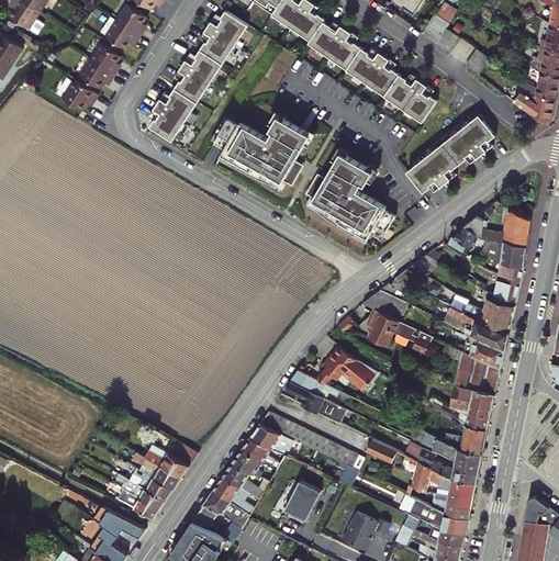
[(7,18),(26,30),(38,12),(18,0),(11,0),(9,4),(11,6),(9,9),(12,10),(7,18)]
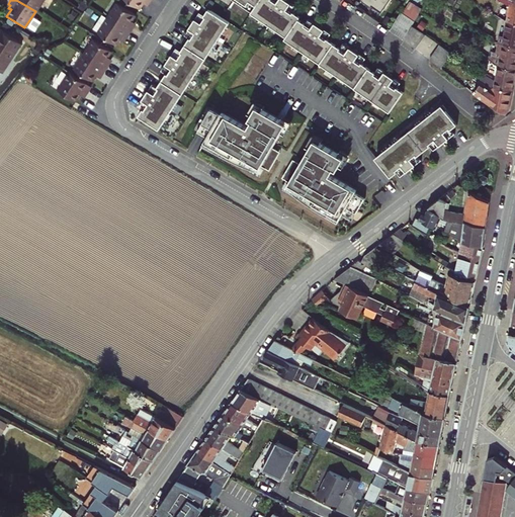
[(16,0),(35,11),(43,0),(16,0)]
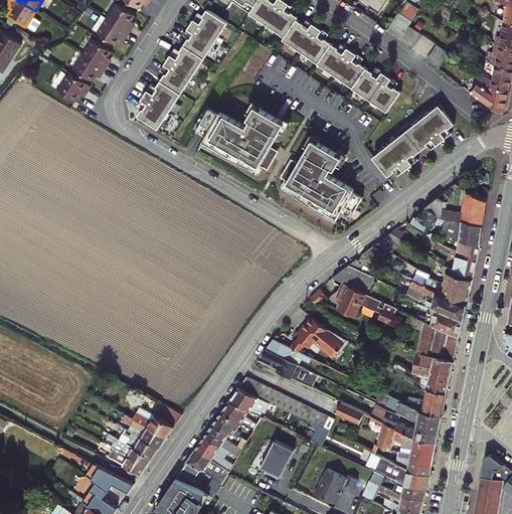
[(229,0),(229,1),(247,13),(256,0),(229,0)]
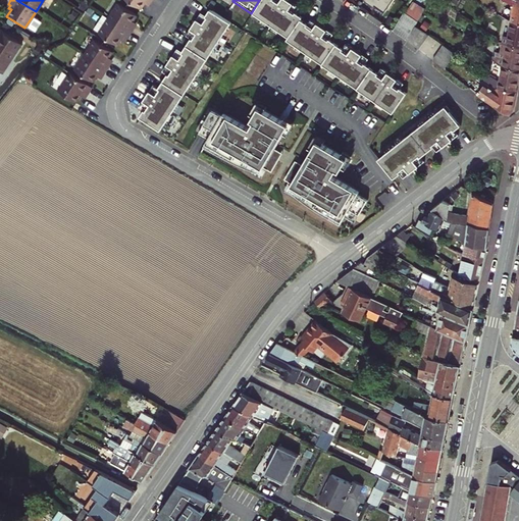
[(267,25),(286,1),(283,0),(259,0),(251,13),(267,25)]
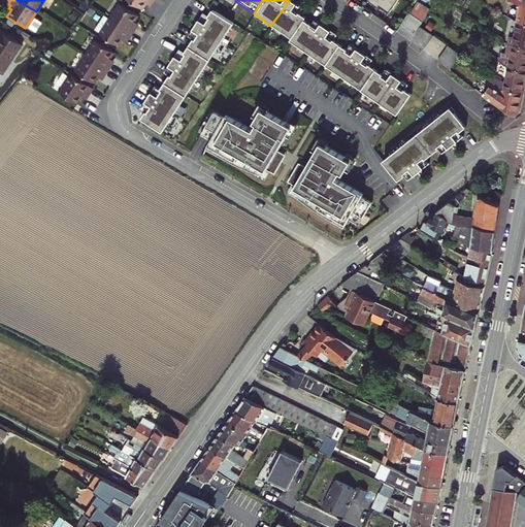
[(388,12),(396,0),(367,0),(378,6),(378,5),(388,12)]
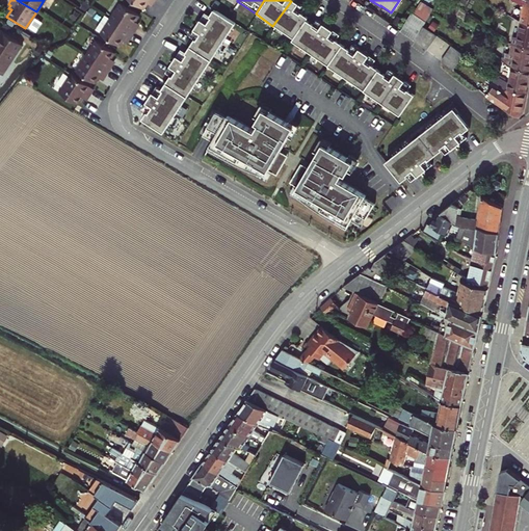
[(519,23),(528,26),(528,1),(523,0),(508,0),(508,1),(522,6),(519,23)]
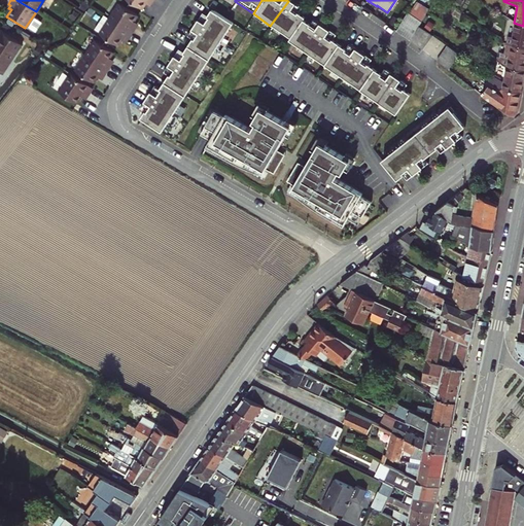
[(300,8),(288,1),(271,26),(288,39),(301,22),(302,21),(302,20),(295,14),(297,13),(300,8)]
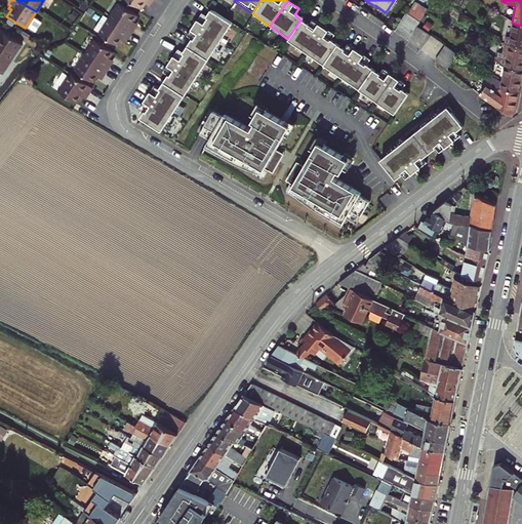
[(117,3),(108,18),(130,33),(134,27),(132,25),(134,22),(132,21),(135,14),(117,3)]
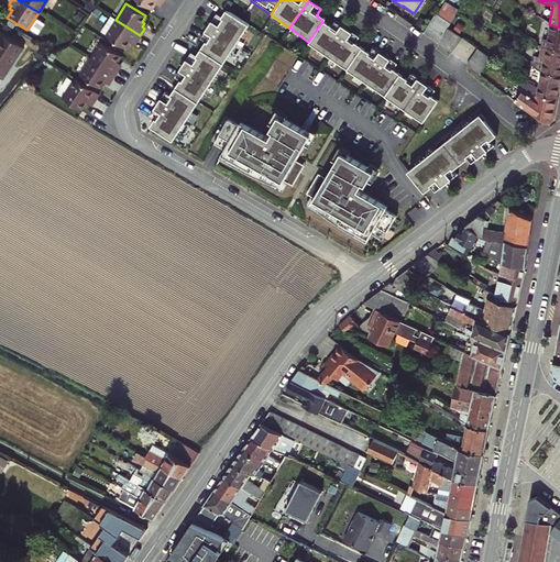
[(212,15),(205,28),(232,45),(245,26),(224,12),(220,20),(218,19),(212,15)]
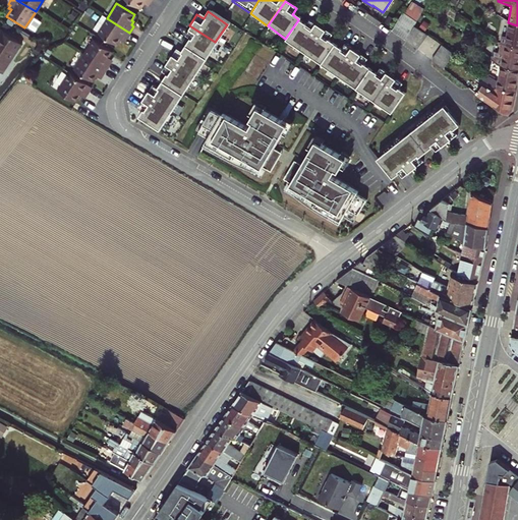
[(403,41),(411,26),(414,22),(401,12),(390,31),(403,41)]
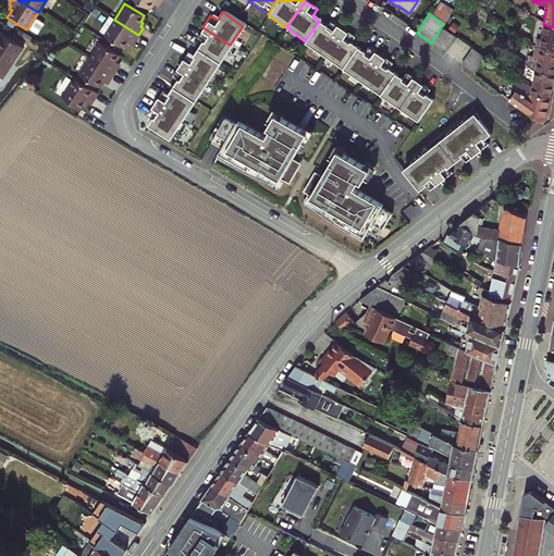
[(131,41),(134,42),(138,35),(114,20),(109,16),(99,32),(123,48),(126,42),(128,45),(131,41)]
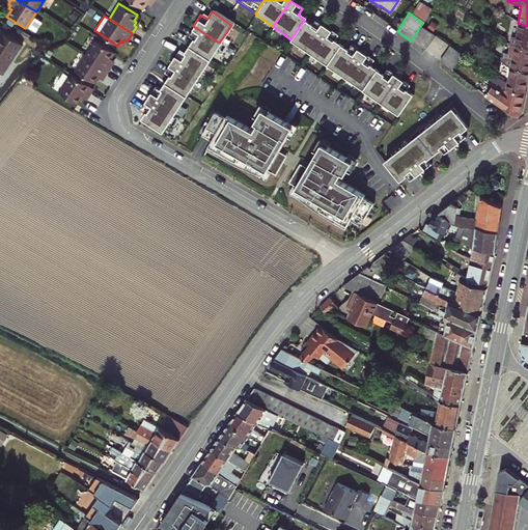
[(34,31),(40,21),(33,17),(27,27),(34,31)]
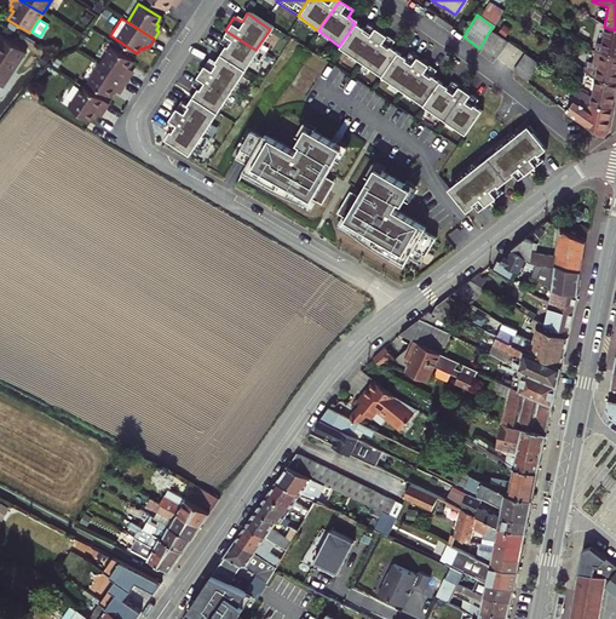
[(361,32),(353,26),(339,46),(338,47),(462,136),(478,114),(471,108),(472,107),(477,101),(450,81),(445,87),(444,90),(429,79),(430,78),(435,72),(408,53),(403,58),(403,61),(387,50),(389,47),(392,43),(366,23),(362,29),(361,32)]
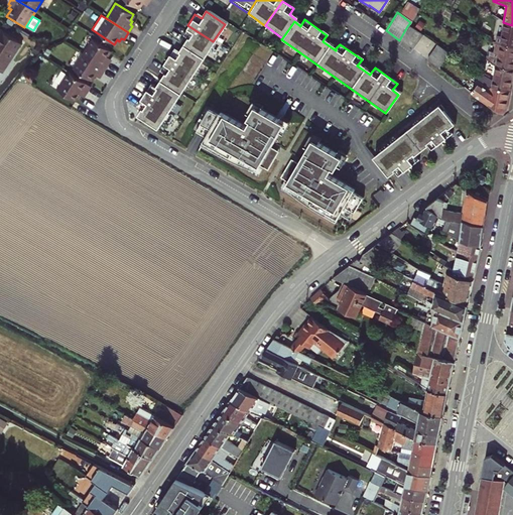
[(493,44),(512,48),(512,25),(503,22),(500,36),(495,36),(493,44)]
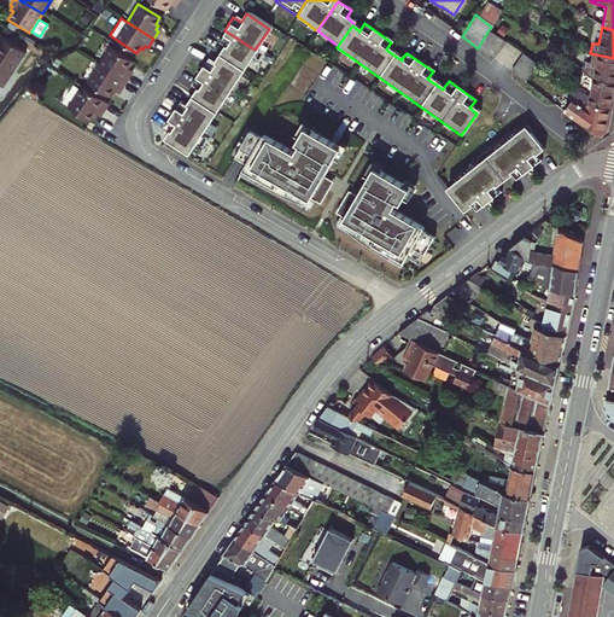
[(223,48),(218,56),(241,70),(255,50),(224,30),(216,44),(221,47),(223,48)]
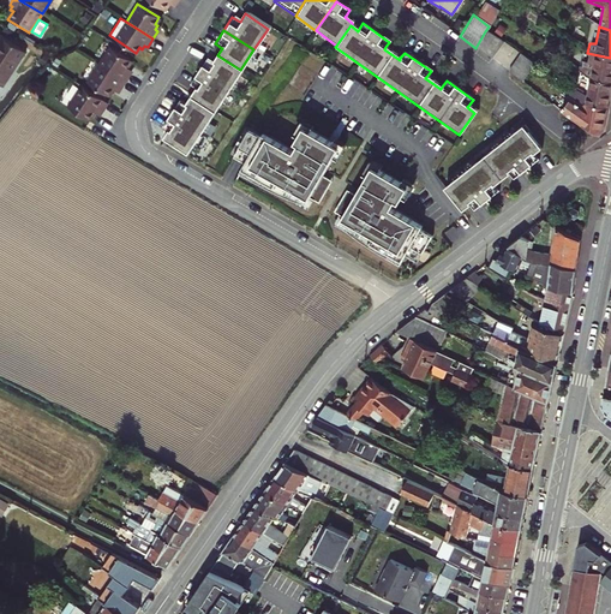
[(502,42),(485,31),(475,48),(490,59),(502,42)]
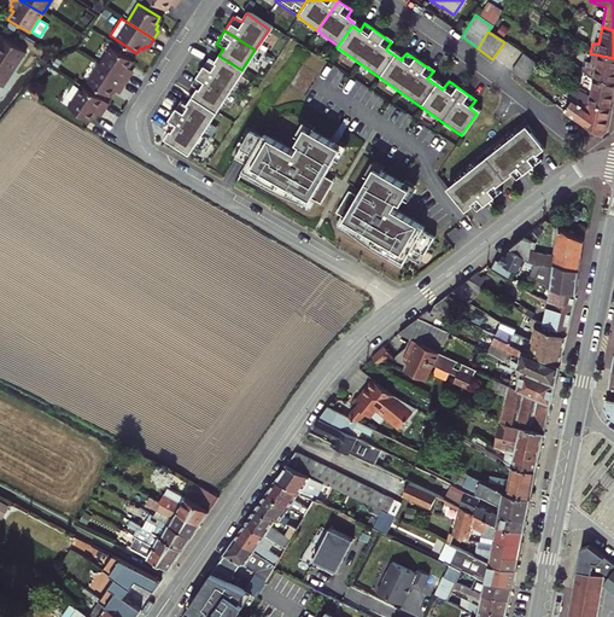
[(0,85),(22,51),(0,36),(0,85)]
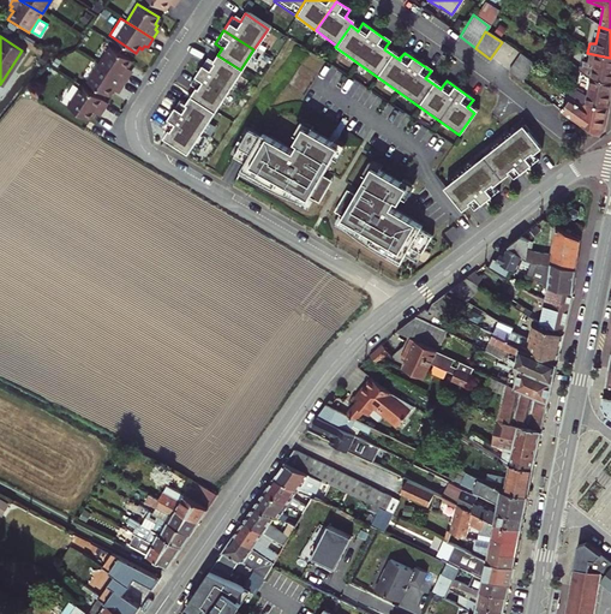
[(109,47),(99,65),(125,82),(130,76),(127,73),(130,70),(127,69),(131,61),(109,47)]
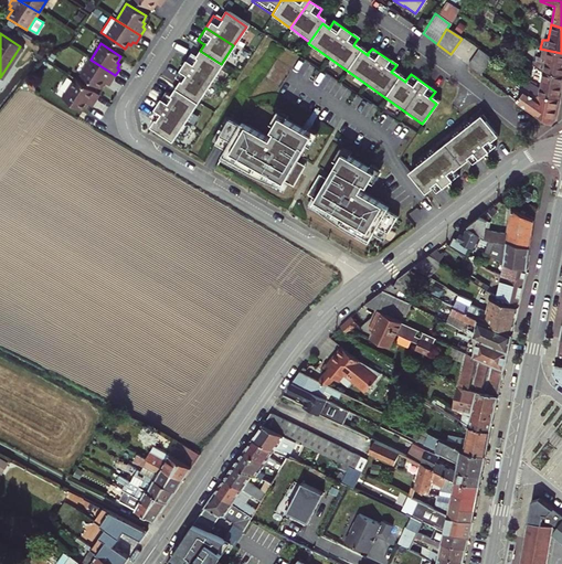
[(368,55),(368,53),(354,43),(353,45),(368,55)]
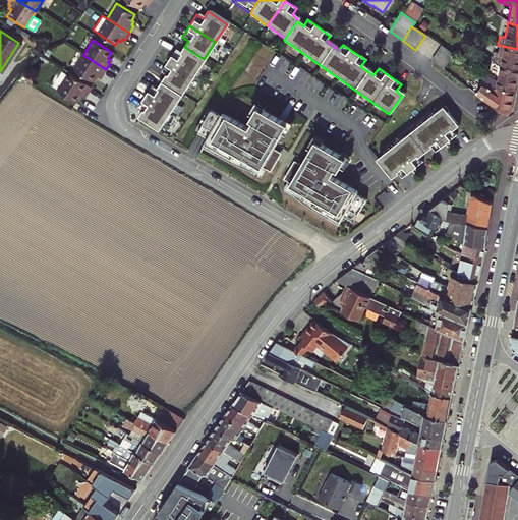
[(499,68),(515,71),(517,57),(517,49),(498,45),(496,53),(502,55),(499,68)]
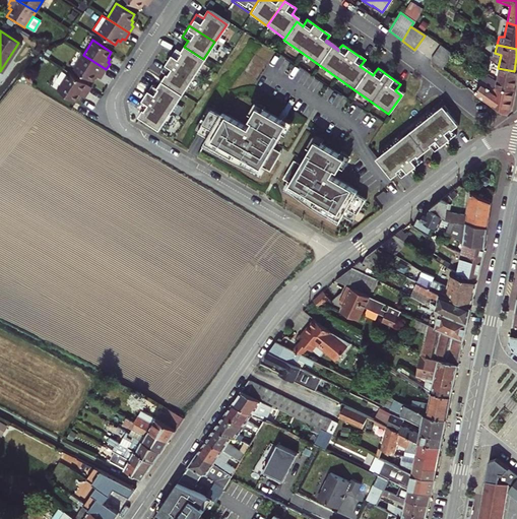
[(451,55),(438,46),(428,60),(441,69),(451,55)]
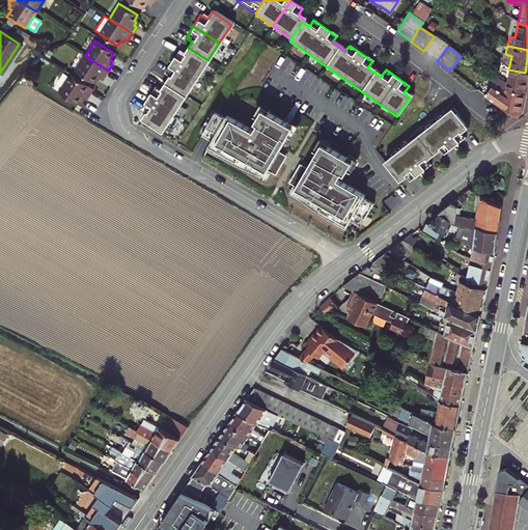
[(176,51),(169,62),(195,79),(207,60),(188,48),(183,55),(182,54),(176,51)]
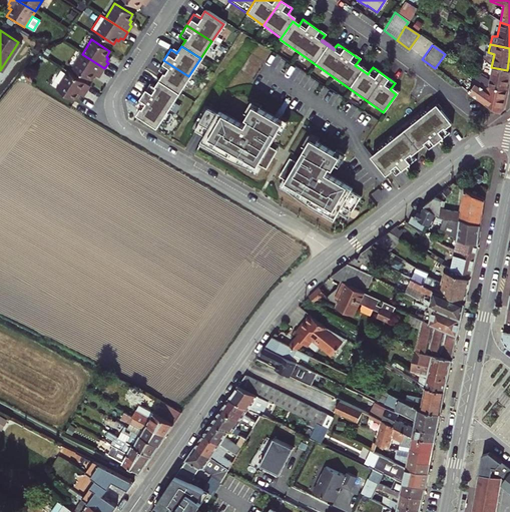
[(98,74),(100,75),(104,68),(82,54),(72,70),(91,82),(94,75),(96,77),(98,74)]
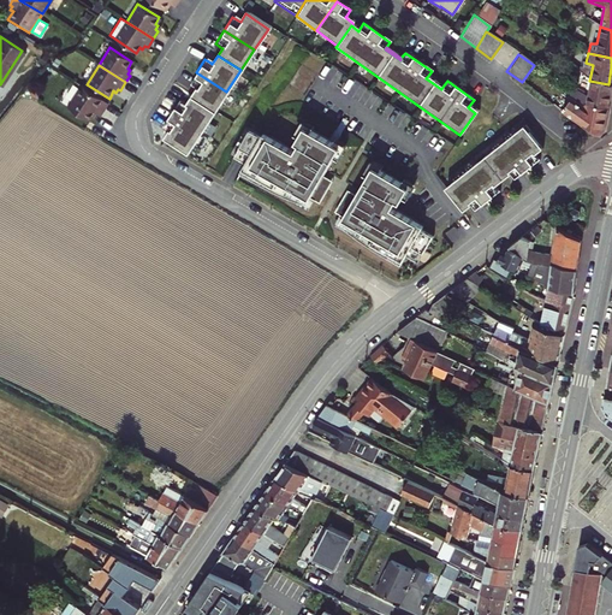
[(226,92),(196,72),(186,86),(192,89),(195,90),(189,98),(212,112),(226,92)]
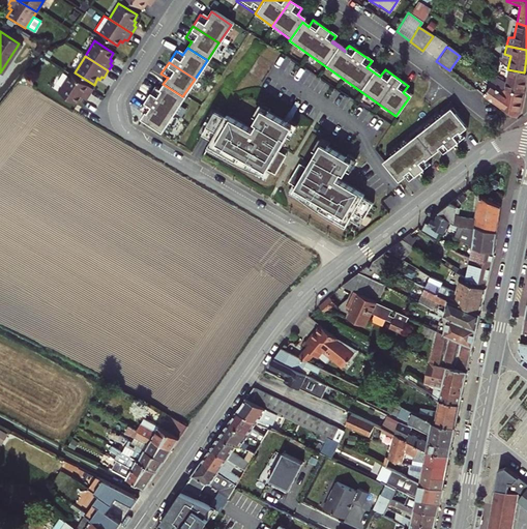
[(380,77),(381,75),(368,66),(367,67),(380,77)]
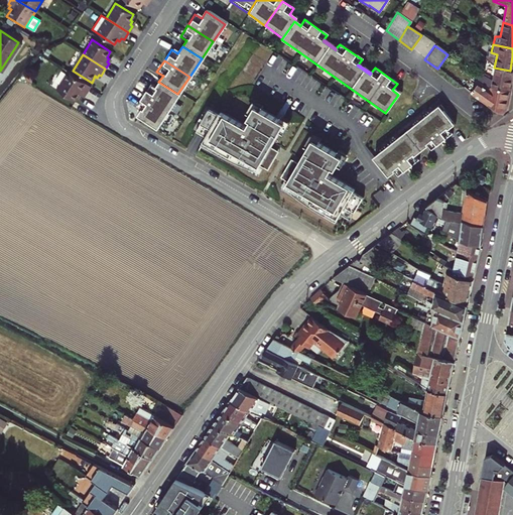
[(491,88),(506,92),(510,71),(494,68),(492,82),(491,88)]
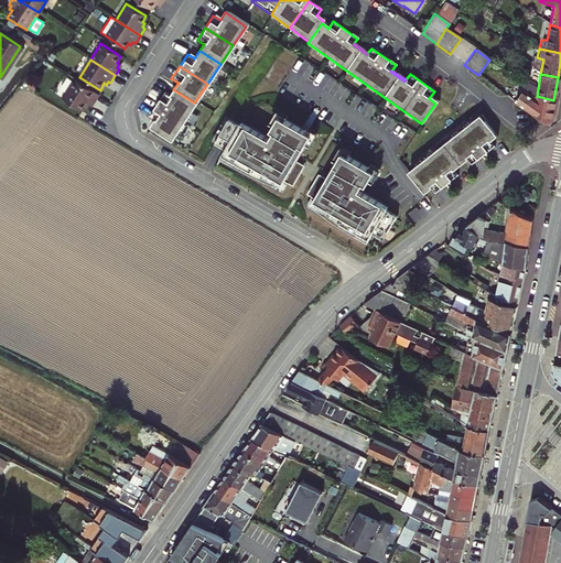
[(549,120),(553,100),(537,96),(538,89),(520,79),(519,83),(522,90),(515,103),(546,123),(549,120)]
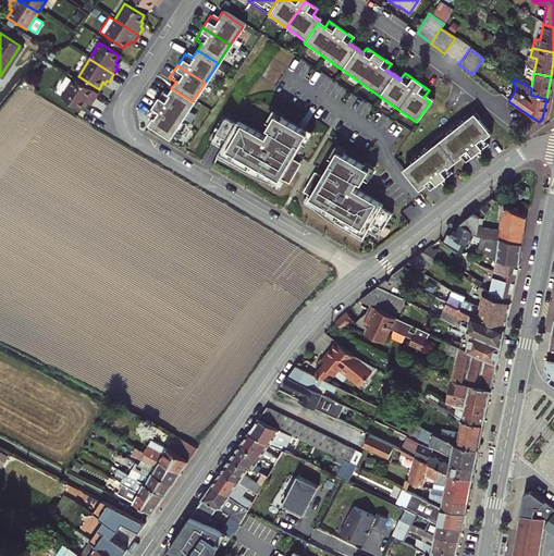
[(96,95),(72,79),(59,99),(78,111),(83,104),(86,106),(89,101),(91,102),(96,95)]
